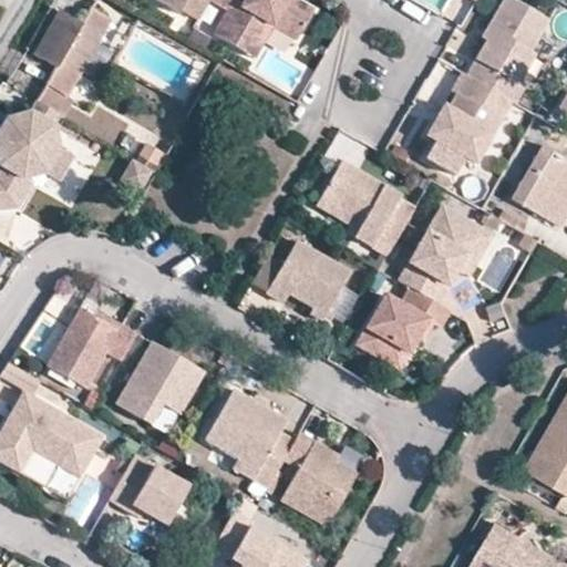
[(199,19),(209,0),(157,0),(179,12),(182,9),(199,19)]
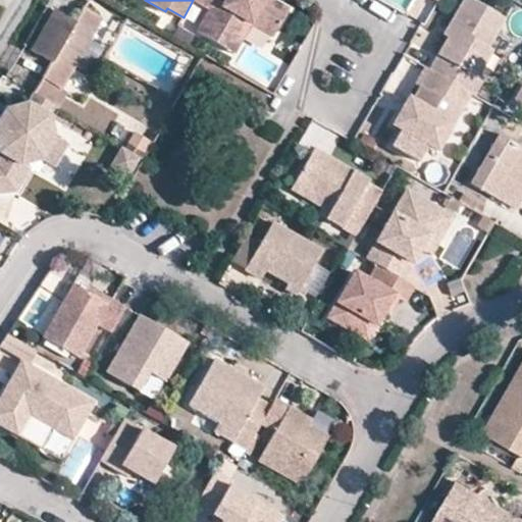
[(194,0),(209,8),(196,31),(227,49),(244,19),(250,23),(254,16),(276,30),(289,8),(273,0),(194,0)]
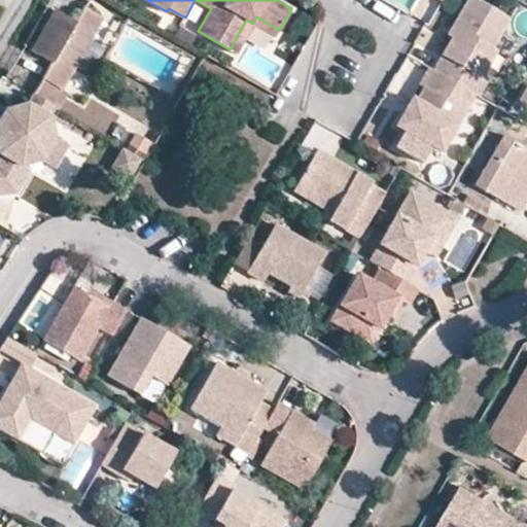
[(477,0),(468,0),(453,26),(458,28),(452,38),(433,70),(475,95),(477,96),(502,51),(496,47),(512,21),(477,0)]
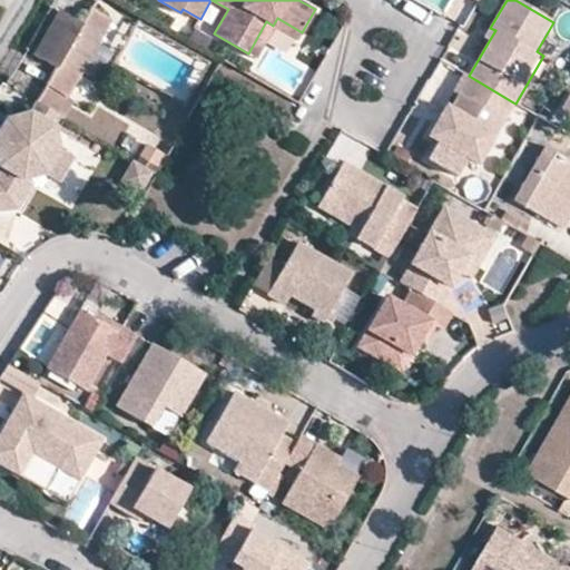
[(35,50),(58,64),(84,19),(60,6),(35,50)]
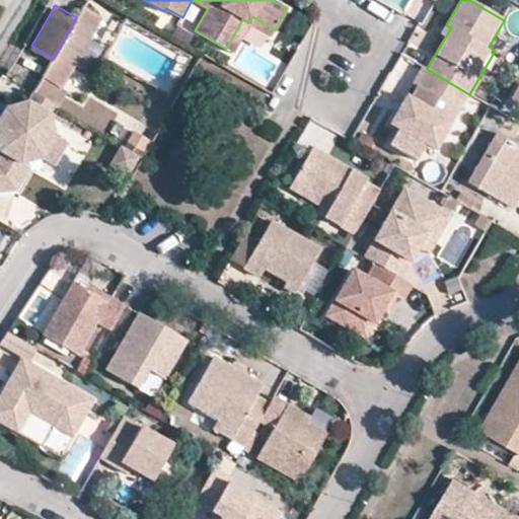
[(53,58),(33,92),(54,104),(56,105),(65,91),(60,88),(101,18),(82,7),(76,17),(53,58)]
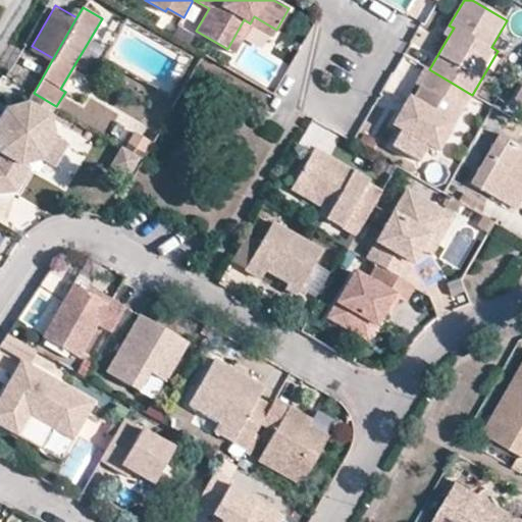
[(272,36),(276,30),(254,16),(250,23),(272,36)]
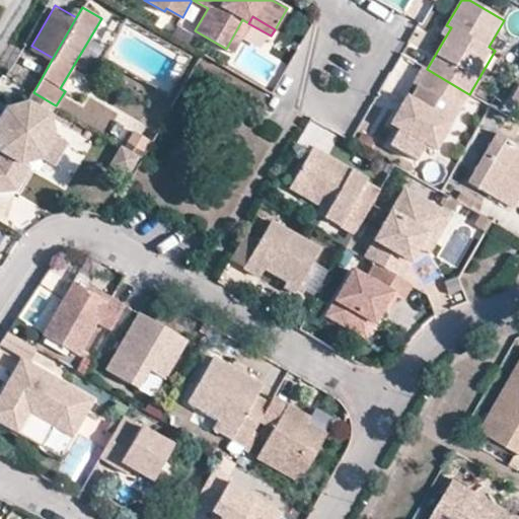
[(232,53),(248,23),(242,19),(226,49),(232,53)]
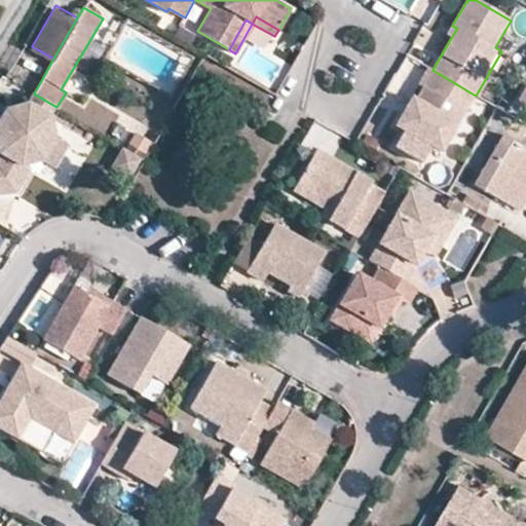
[(447,36),(451,38),(457,28),(452,26),(447,36)]
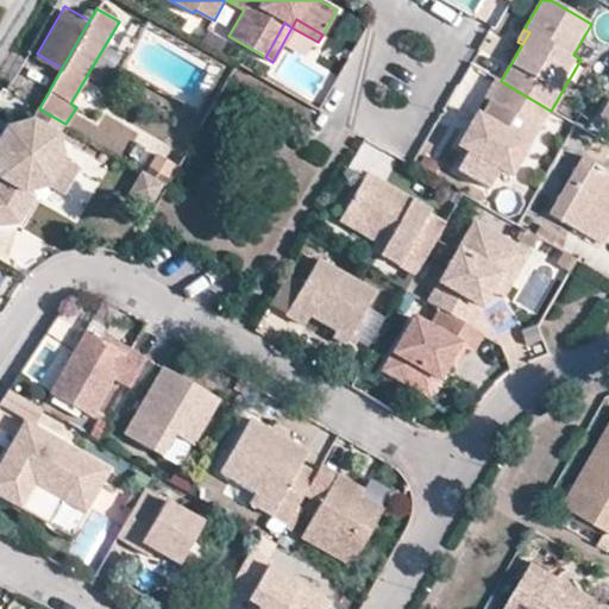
[(548,110),(501,81),(497,79),(485,98),(490,101),(482,115),(477,113),(458,145),(468,151),(457,169),(489,188),(500,169),(510,175),(548,110)]
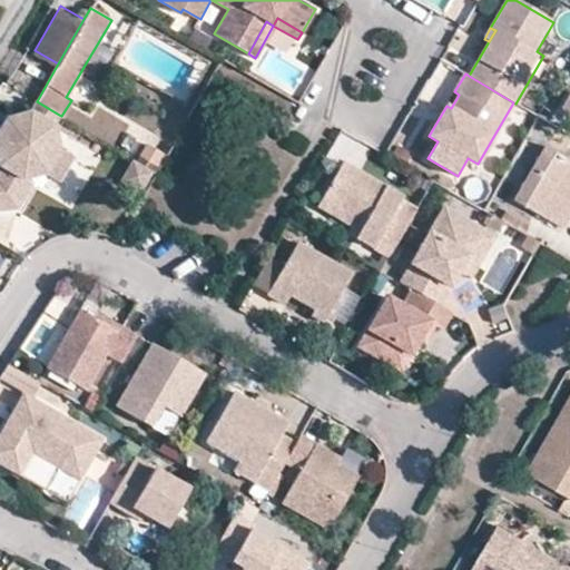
[(59,115),(37,101),(29,114),(3,118),(0,123),(0,207),(12,206),(28,182),(19,176),(28,163),(56,180),(70,158),(42,139),(59,115)]
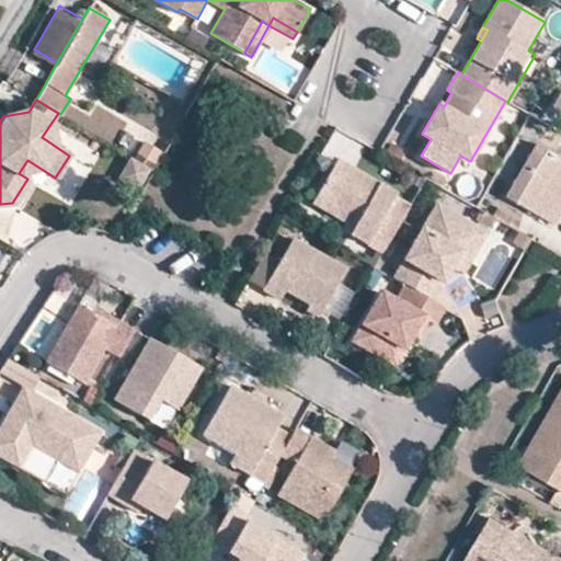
[(353,160),(361,140),(335,130),(328,151),(353,160)]
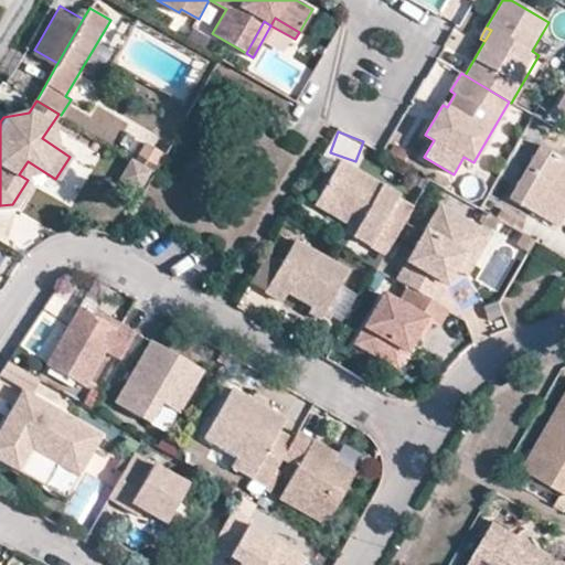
[(514,203),(535,214),(564,162),(564,161),(548,152),(535,176),(525,171),(509,201),(514,203)]
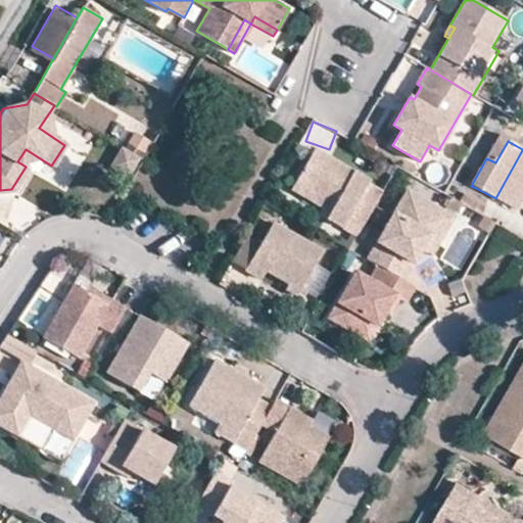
[(144,157),(123,145),(112,162),(135,175),(144,157)]
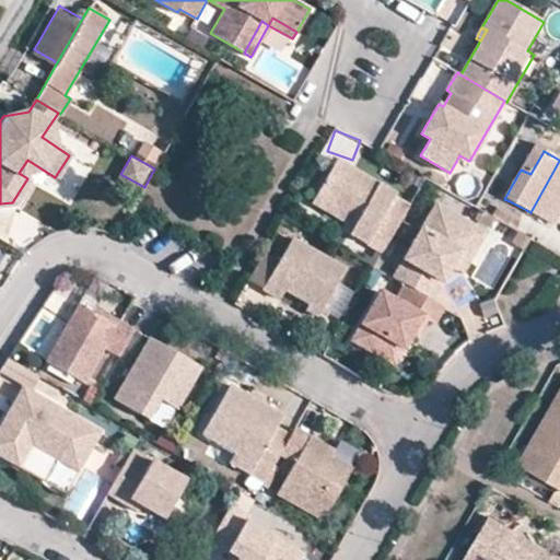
[(312,202),(345,222),(352,226),(349,234),(382,253),(409,205),(394,196),(395,194),(336,160),(312,202)]
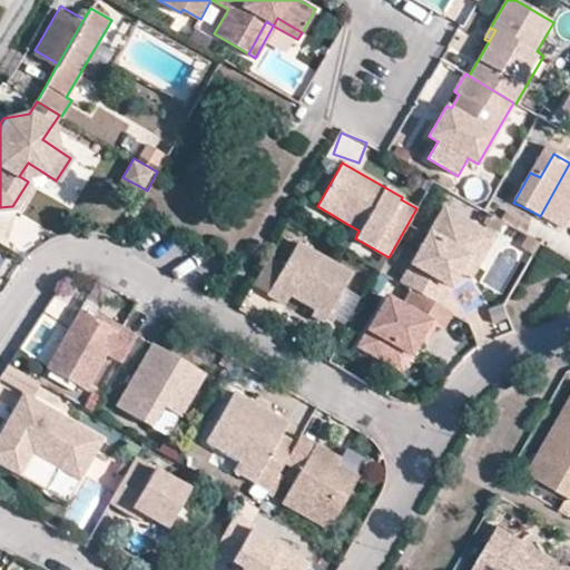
[(12,206),(0,207),(0,244),(3,246),(12,206)]
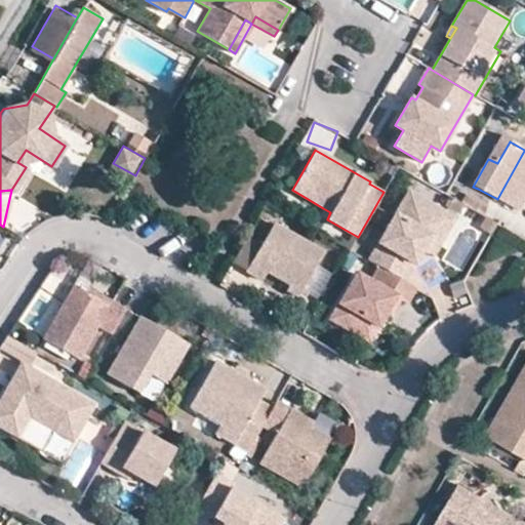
[(379,268),(403,281),(422,247),(420,247),(442,209),(438,207),(408,190),(368,260),(379,268)]
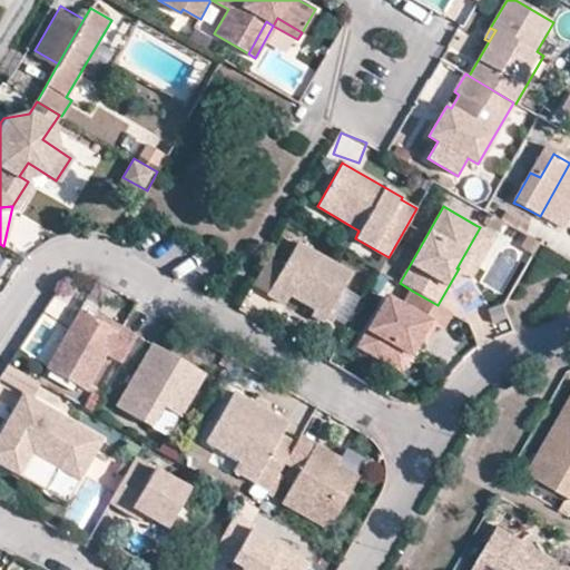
[(346,233),(355,238),(359,231),(351,226),(346,233)]
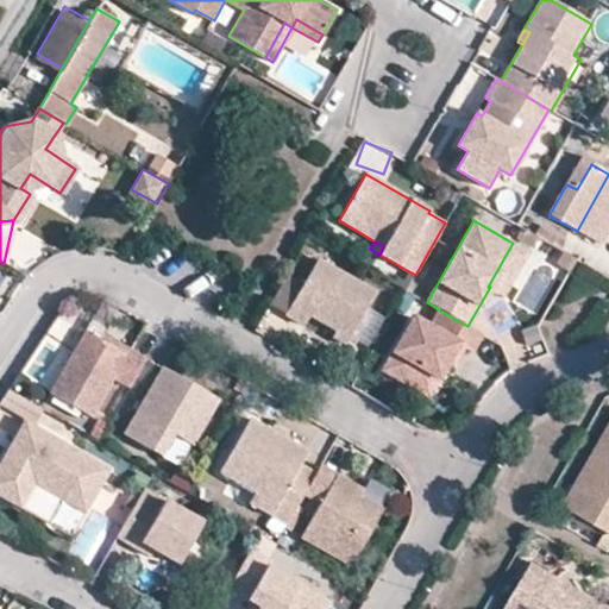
[(520,248),(513,243),(488,287),(490,287),(495,290),(503,295),(528,252),(520,248)]
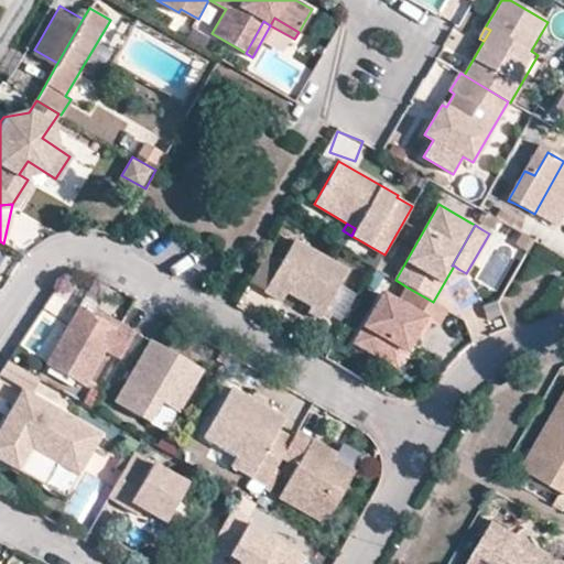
[(311,307),(324,314),(348,271),(294,240),(263,292),(281,302),(286,293),(311,307)]
